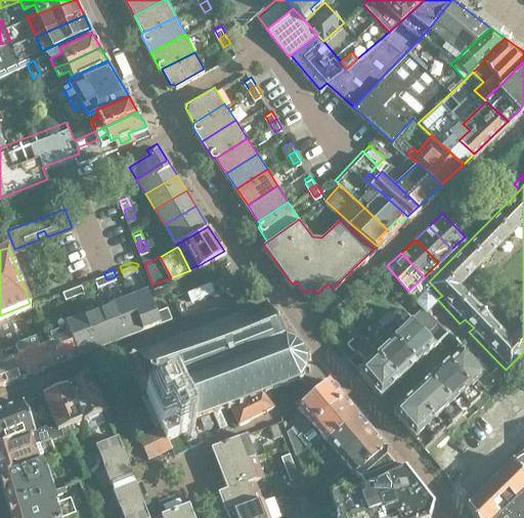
[(103,272),(94,276),(97,284),(106,279),(103,272)]
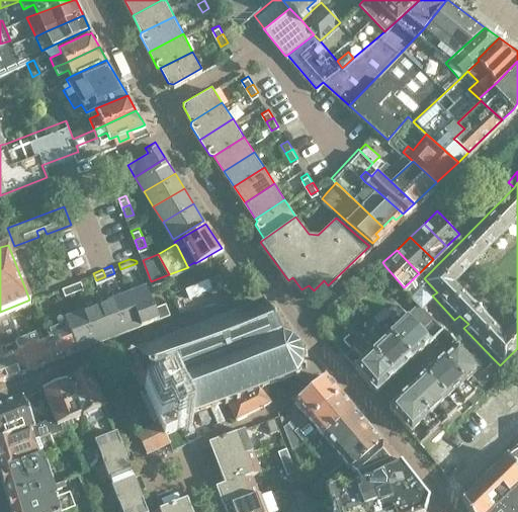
[(80,278),(71,281),(74,289),(83,285),(80,278)]
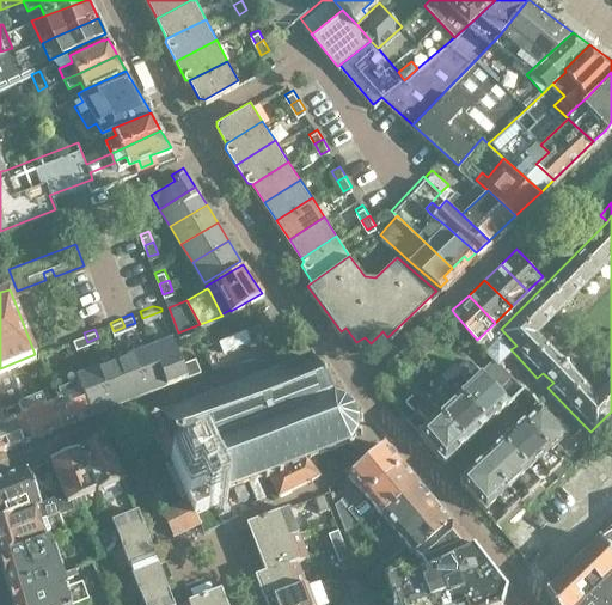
[(84,332),(73,337),(77,346),(87,342),(84,332)]
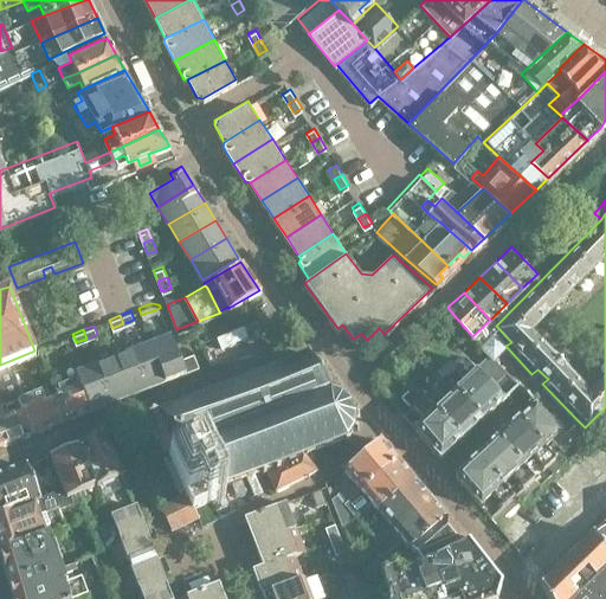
[(494,330),(481,345),(479,345),(494,358),(507,343),(494,330)]
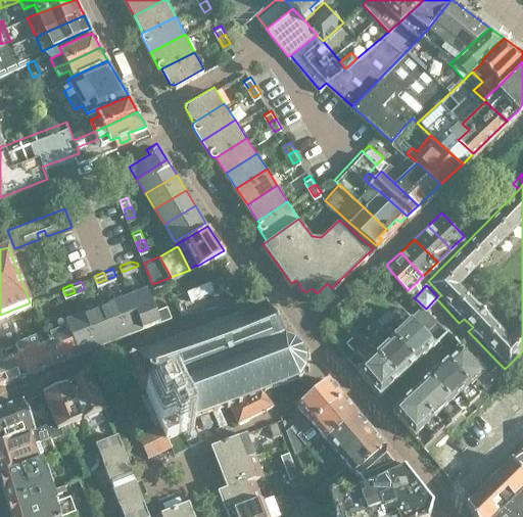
[(154,308),(146,286),(129,292),(142,326),(171,315),(167,302),(154,308)]
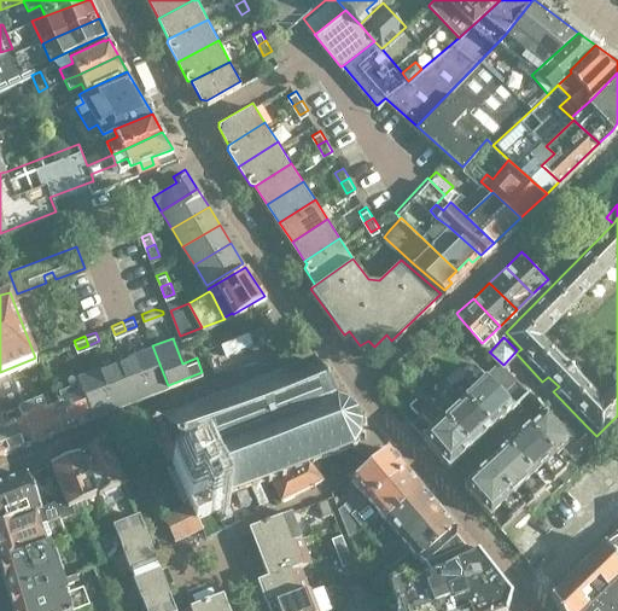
[(152,345),(135,353),(151,391),(168,385),(152,345)]
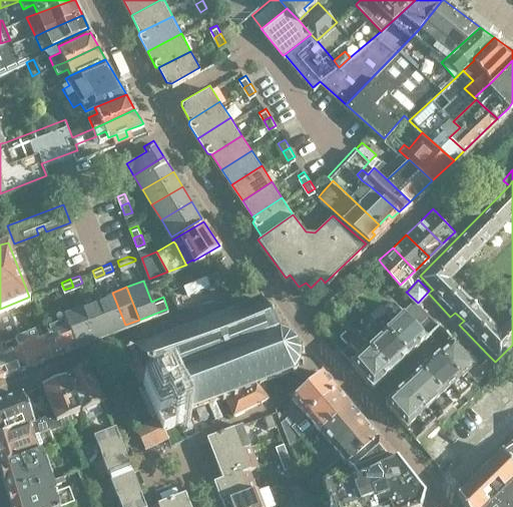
[(112,293),(95,299),(108,332),(125,325),(112,293)]
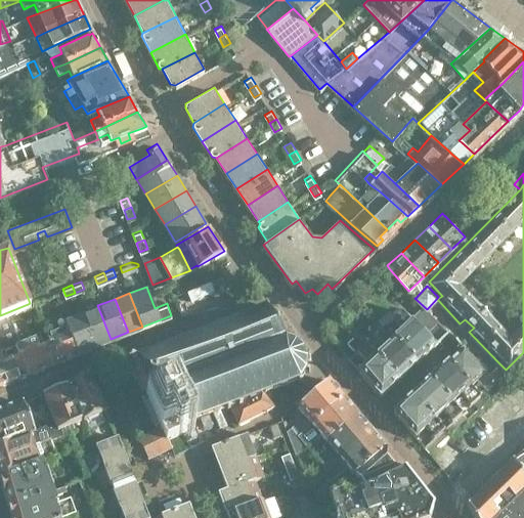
[(157,344),(125,357),(143,389),(143,390),(149,387),(155,396),(151,397),(162,420),(165,419),(166,421),(162,423),(165,430),(178,424),(177,423),(228,403),(236,421),(274,402),(264,390),(298,377),(299,379),(302,377),(302,375),(306,368),(308,369),(309,365),(307,364),(307,356),(310,355),(310,351),(305,351),(303,346),(306,343),(304,340),(301,343),(296,338),(298,334),(295,332),(292,336),(287,335),(265,301),(254,306),(254,305),(251,306),(252,307),(241,311),(239,310),(237,311),(237,312),(225,317),(225,316),(222,317),(222,318),(201,327),(201,326),(198,327),(199,328),(189,331),(188,330),(185,331),(186,332),(177,336),(176,335),(174,336),(174,337),(166,340),(165,339),(162,340),(163,341),(157,344)]
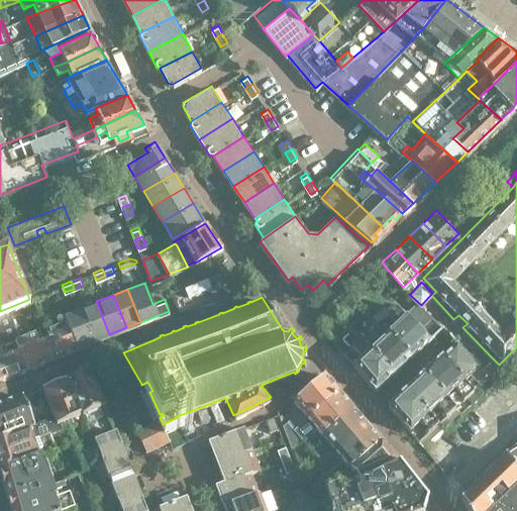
[(0,342),(15,337),(15,336),(34,329),(34,330),(38,329),(27,300),(0,311),(0,342)]
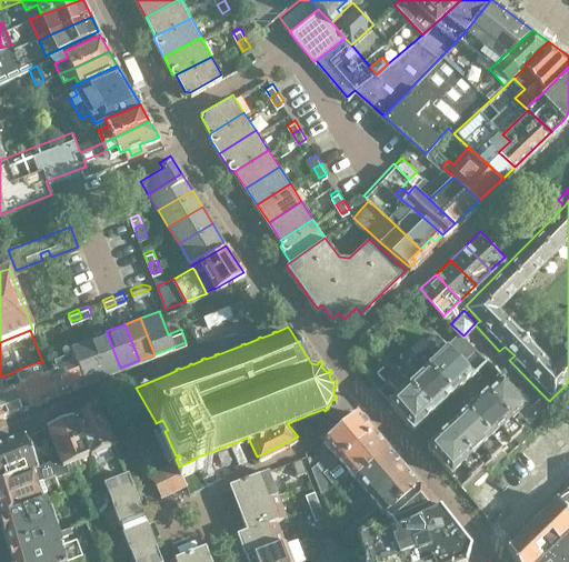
[(106,331),(89,338),(103,374),(120,368),(106,331)]
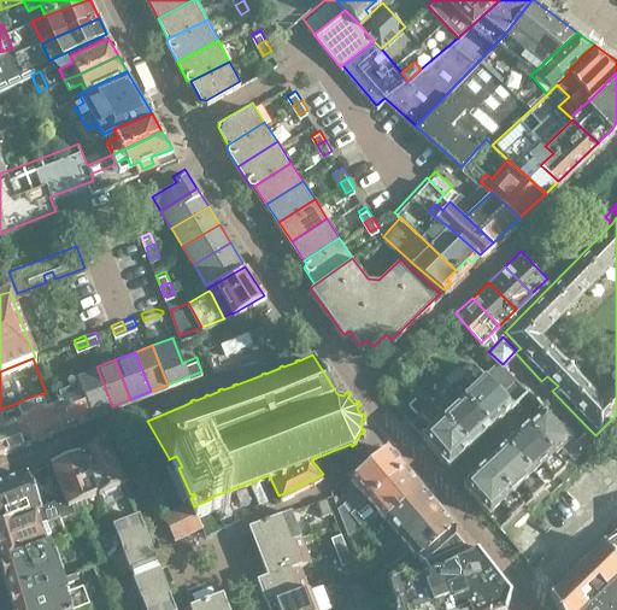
[(464,393),(463,394),(489,422),(503,410),(509,403),(510,404),(511,403),(483,374),(472,362),(464,369),(457,363),(445,375),(451,381),(452,381),(464,393)]
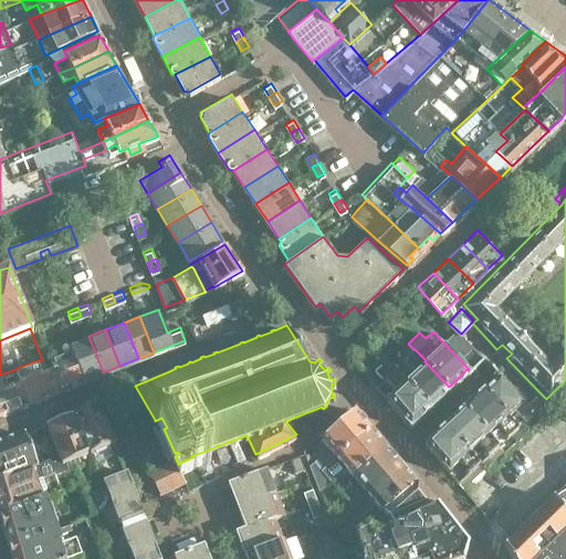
[(88,336),(70,344),(72,348),(84,380),(103,372),(88,336)]
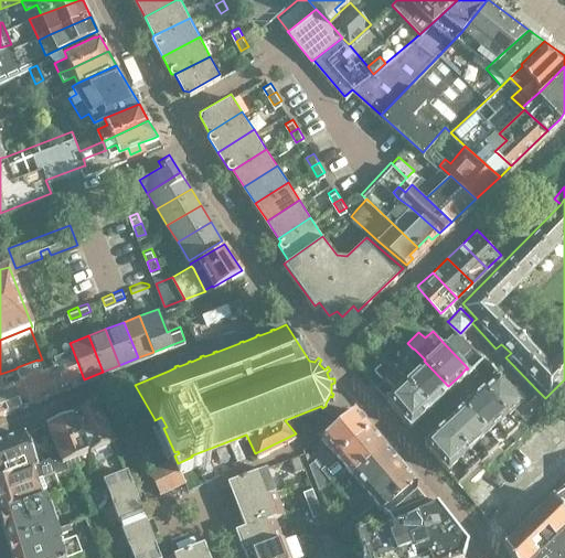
[(54,364),(48,367),(56,389),(84,379),(72,347),(51,356),(54,364)]
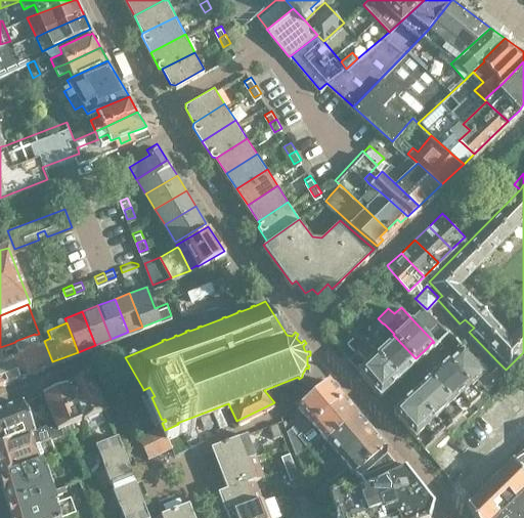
[(376,350),(398,376),(403,371),(409,364),(415,359),(416,359),(416,358),(393,335),(394,334),(384,324),(383,324),(374,333),(383,343),(376,350)]
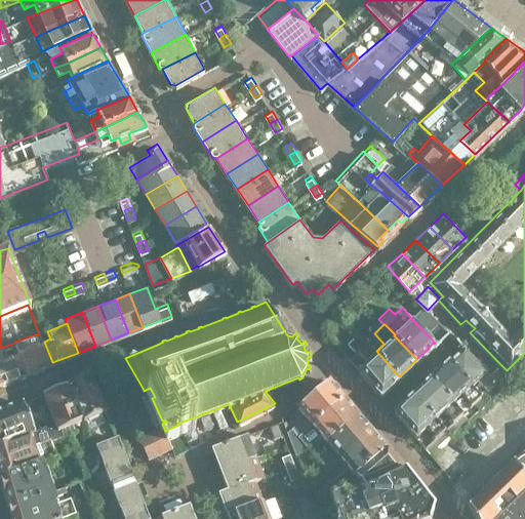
[(15,342),(15,343),(19,352),(28,372),(52,362),(44,342),(38,344),(35,335),(35,334),(15,342)]
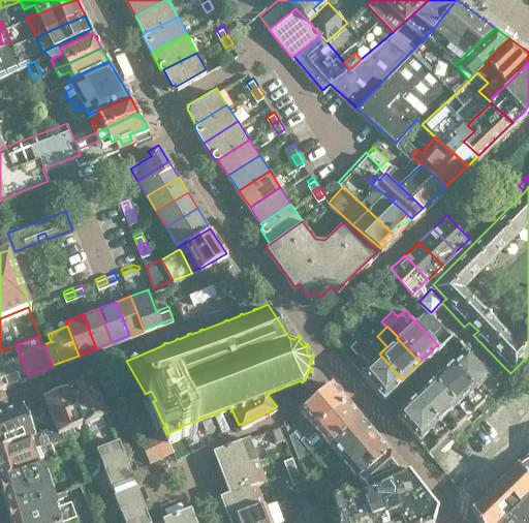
[(369,364),(362,370),(361,370),(365,375),(368,379),(377,389),(376,389),(379,393),(379,392),(383,397),(396,385),(399,381),(402,379),(379,354),(370,343),(360,354),(369,364)]
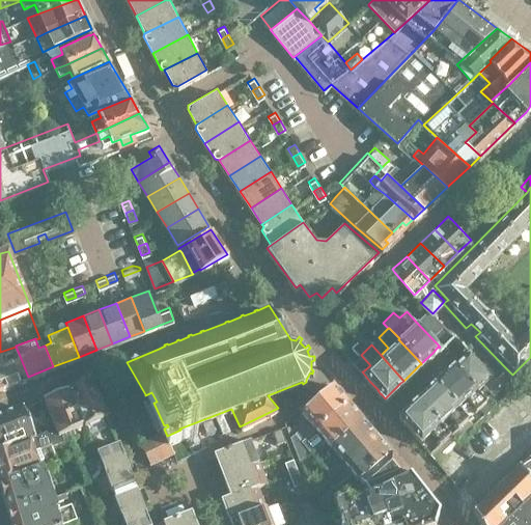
[(467,350),(452,363),(476,388),(477,389),(484,383),(493,391),(501,384),(495,377),(468,348),(467,349),(467,350)]
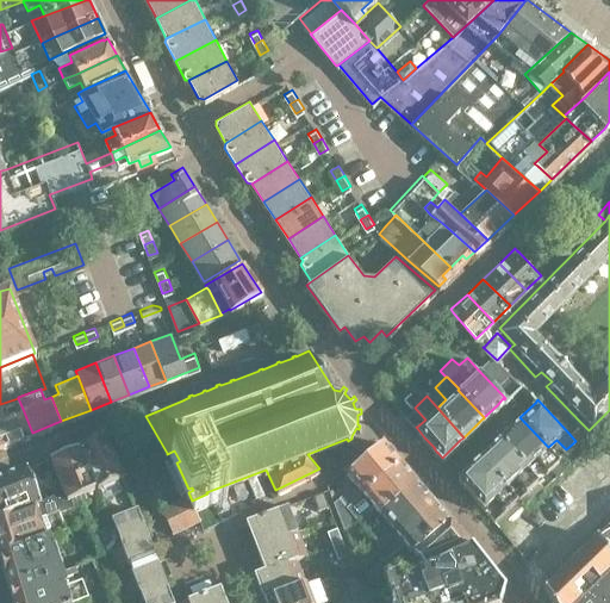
[(0,406),(0,445),(22,436),(32,433),(23,410),(13,414),(10,415),(8,410),(2,412),(0,406)]
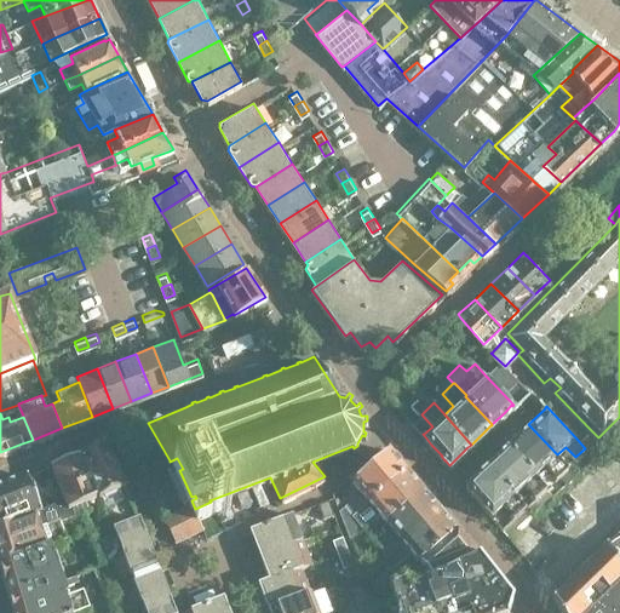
[(520,433),(507,444),(535,473),(544,465),(556,476),(568,465),(556,453),(528,424),(526,427),(520,433)]
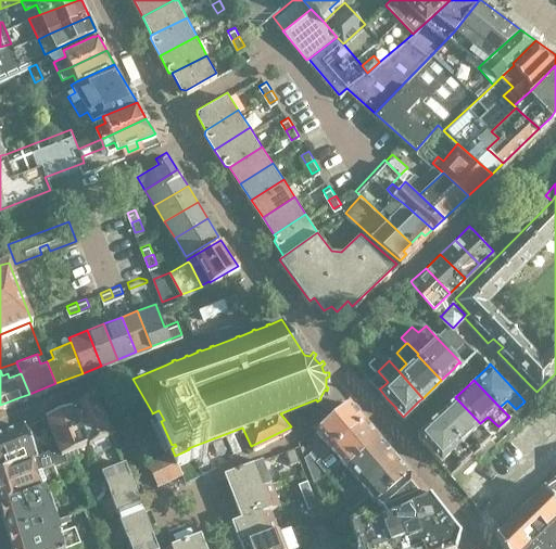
[(536,392),(528,383),(518,394),(525,401),(536,392)]
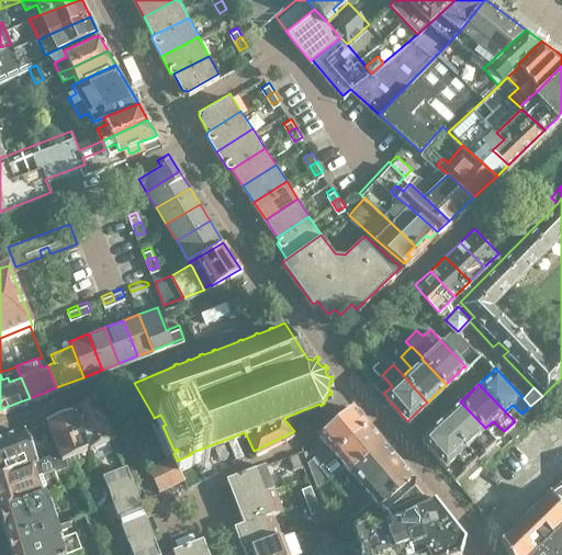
[(71,408),(88,445),(88,446),(113,434),(97,397),(71,408)]
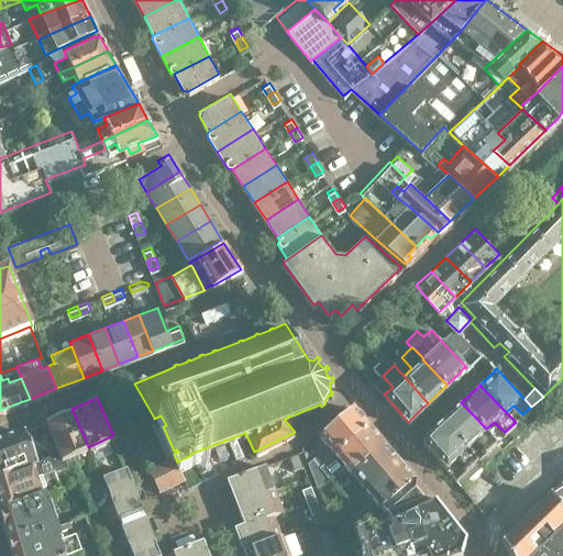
[(452,411),(442,420),(466,446),(470,449),(477,442),(485,449),(496,440),(486,429),(461,402),(459,404),(452,411)]
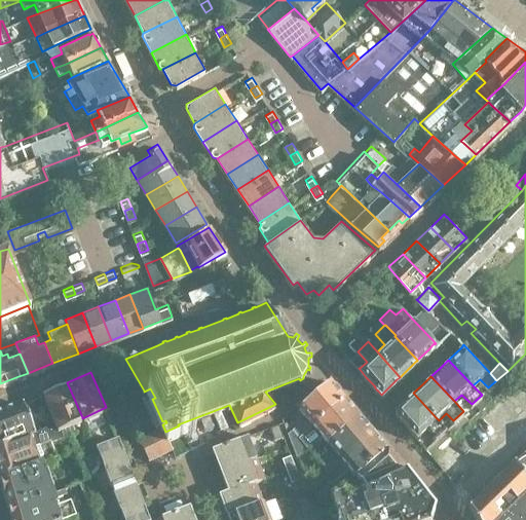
[(298,405),(308,417),(305,419),(303,416),(293,425),(298,433),(311,422),(344,396),(330,378),(311,394),(311,393),(298,405)]
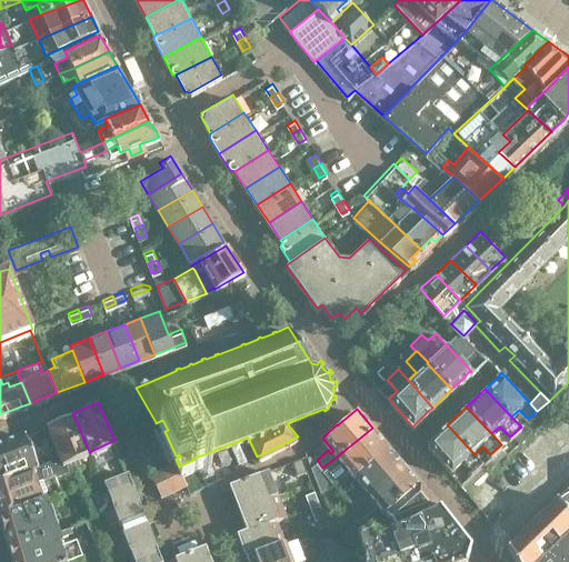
[(72,413),(47,423),(49,429),(48,429),(60,457),(62,462),(69,459),(89,451),(72,413)]
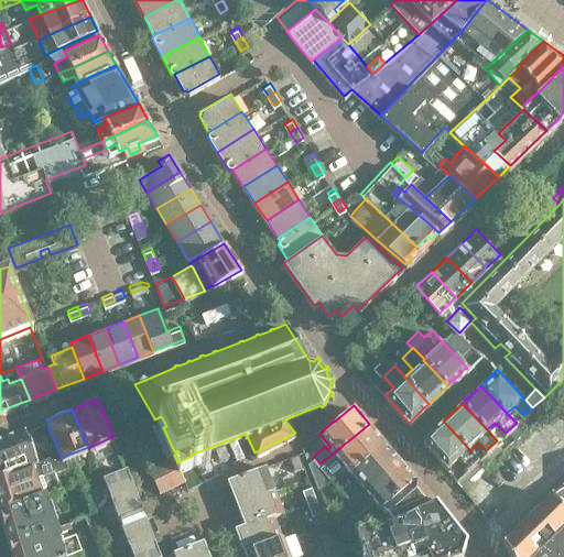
[(467,447),(443,421),(441,423),(434,429),(434,428),(423,439),(427,445),(426,445),(430,448),(440,459),(438,459),(442,462),(443,462),(446,467),(456,458),(467,469),(478,459),(470,450),(467,447)]
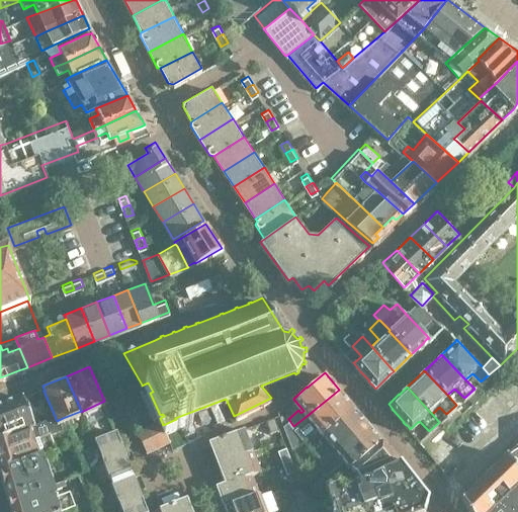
[(339,390),(307,416),(293,426),(303,438),(317,426),(321,432),(352,406),(339,390)]
